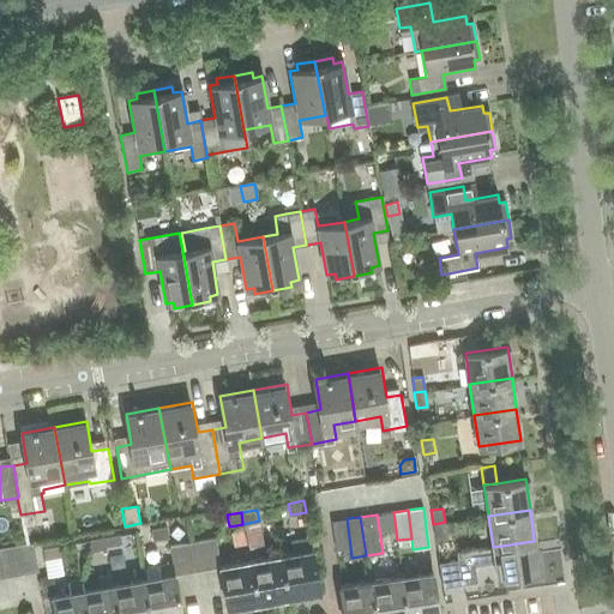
[(350,547),(347,518),(332,521),(336,549),(350,547)]
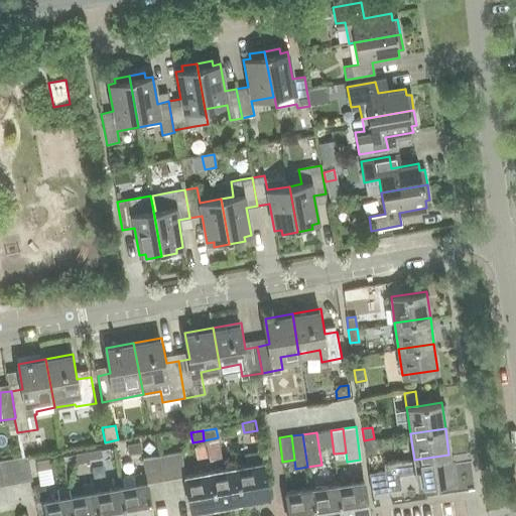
[(374,438),(364,440),(366,455),(376,453),(374,438)]
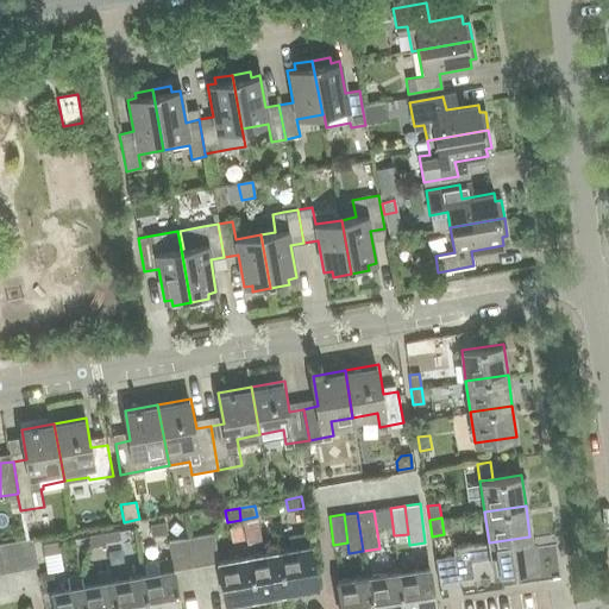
[(149,525),(151,535),(167,533),(164,522),(149,525)]
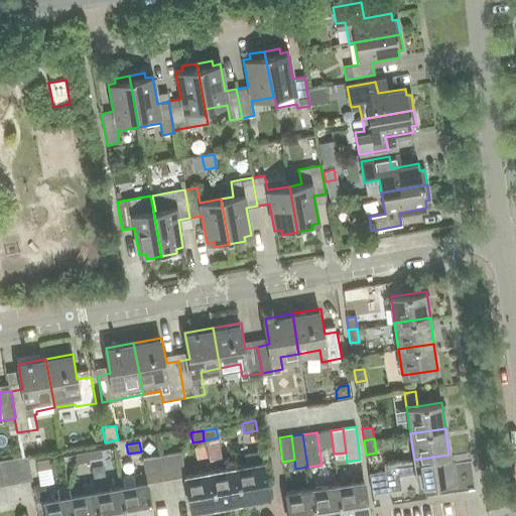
[(204,446),(195,447),(197,460),(207,458),(206,447),(204,447),(204,446)]
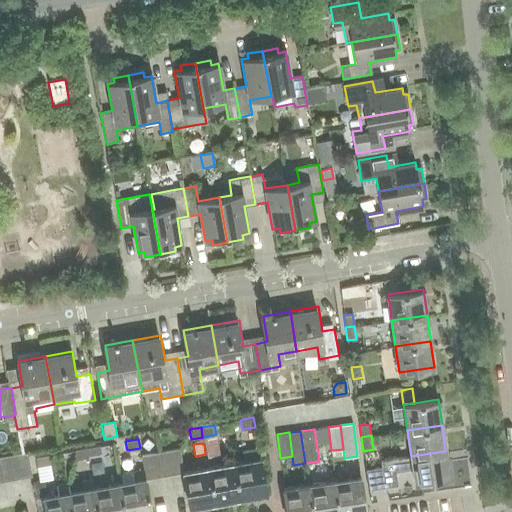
[(86,448),(87,458),(101,455),(100,446),(86,448)]
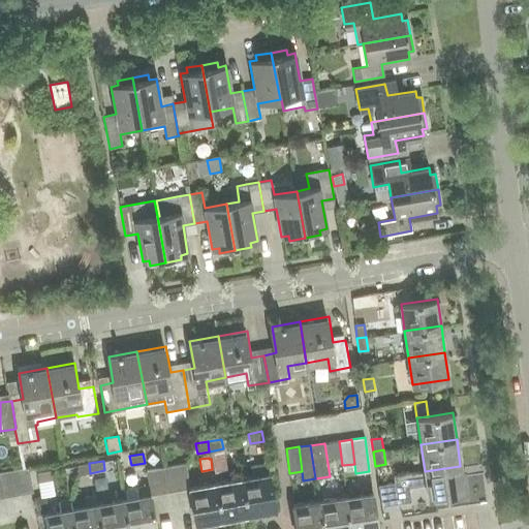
[(90,473),(89,463),(78,465),(79,474),(90,473)]
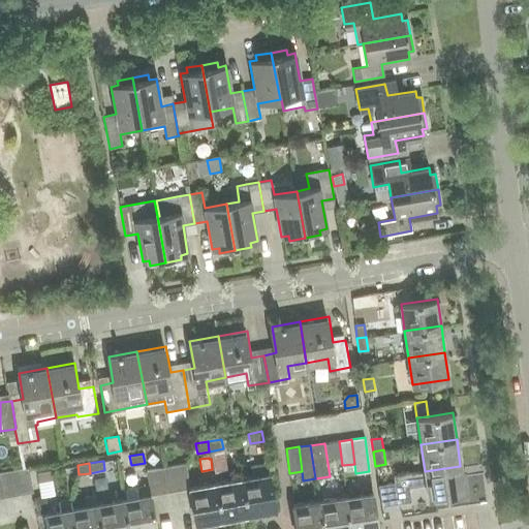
[(275,509),(268,472),(266,463),(250,466),(252,475),(241,477),(247,515),(275,509)]
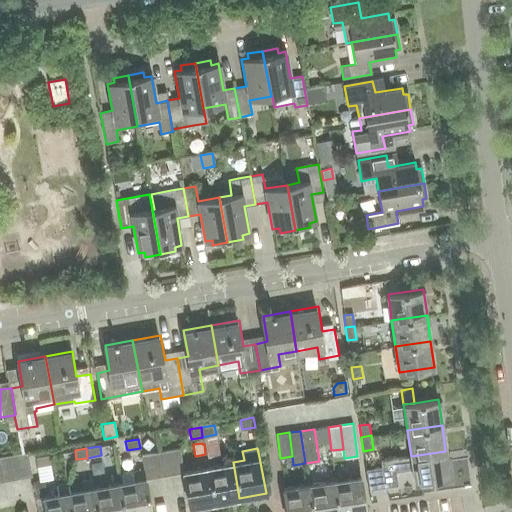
[(165,451),(169,475),(182,473),(182,472),(177,449),(165,451)]
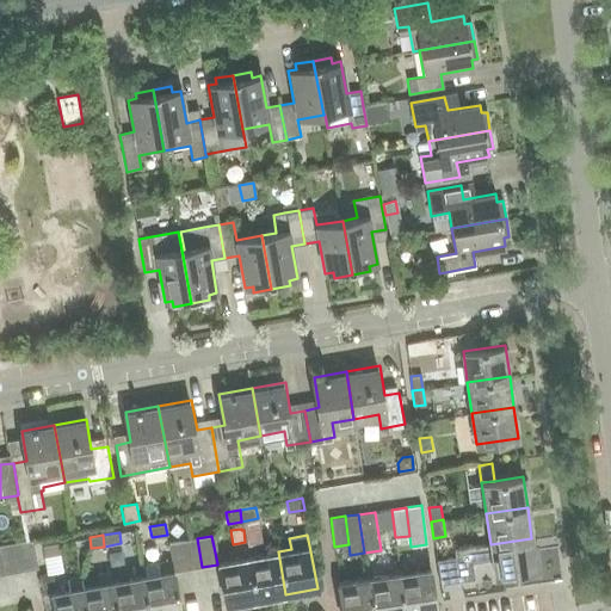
[(181,541),(187,569),(202,567),(197,538),(181,541)]
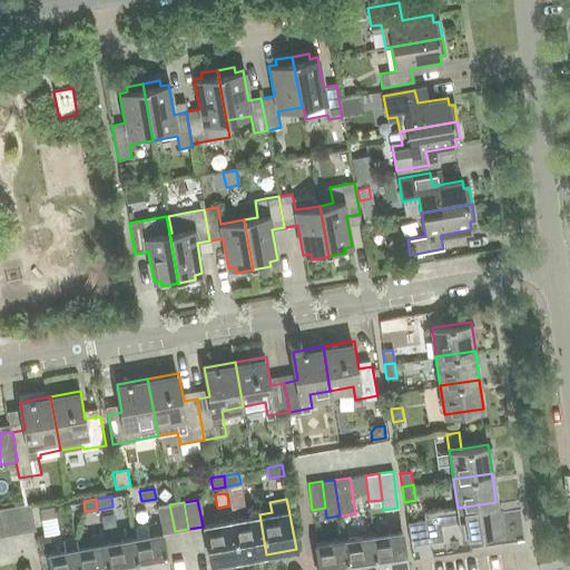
[(495,502),(458,508),(424,512),(426,528),(460,522),(462,537),(500,531),(495,502)]
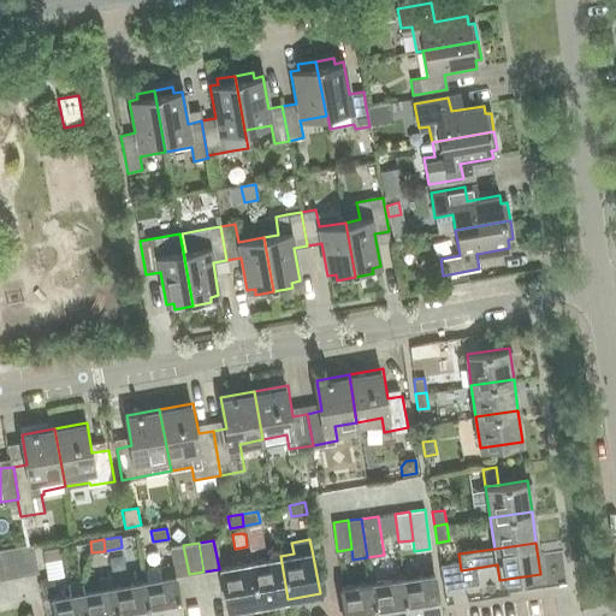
[(33,544),(17,548),(22,575),(37,573),(33,544)]
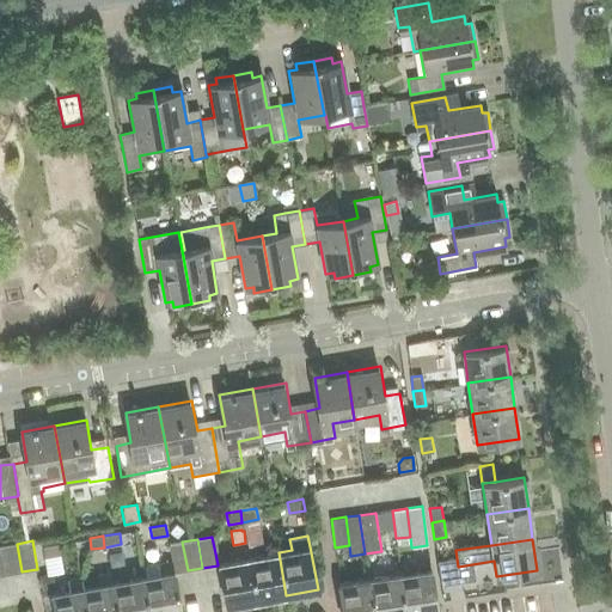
[(171,562),(172,574),(188,570),(182,542),(167,545),(171,562)]
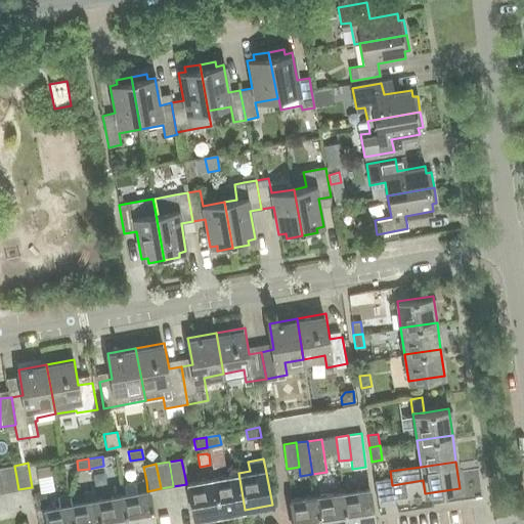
[(14,466),(1,468),(6,491),(18,489),(14,466)]
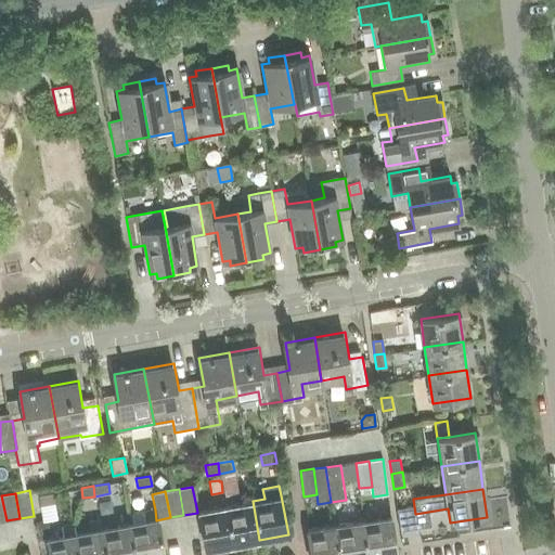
[(52,493),(39,495),(40,505),(54,503),(52,493)]
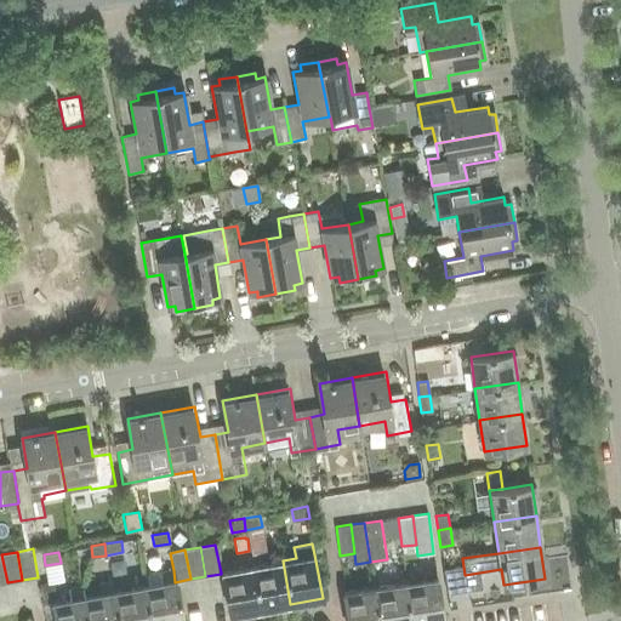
[(283,560),(252,567),(261,609),(290,604),(283,560)]
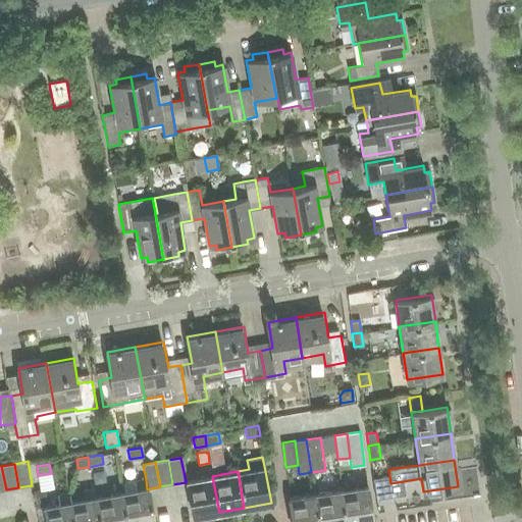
[(186,482),(193,517),(219,512),(212,476),(186,481),(186,482)]
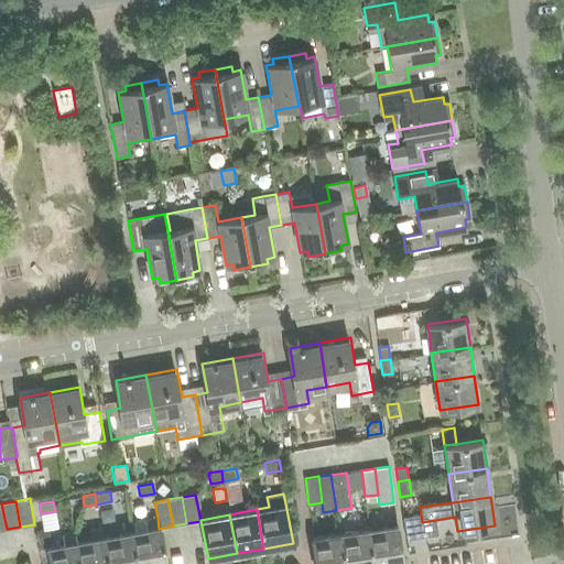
[(164,563),(159,529),(158,518),(145,520),(130,522),(132,532),(130,532),(136,563),(164,563)]
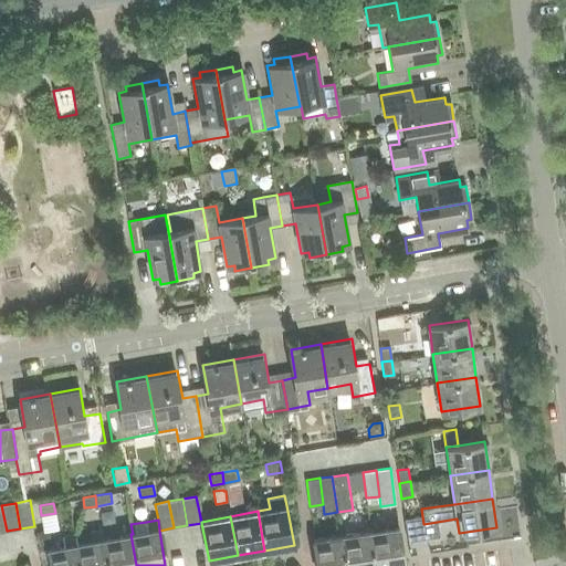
[(368,531),(374,565),(402,565),(404,565),(397,526),(368,531)]
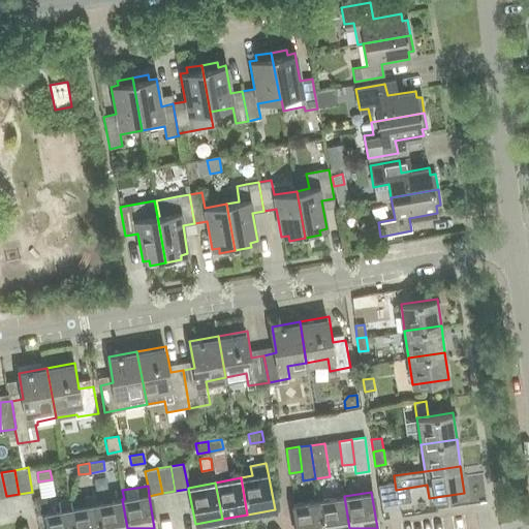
[(34,496),(37,510),(48,509),(45,494),(34,496)]
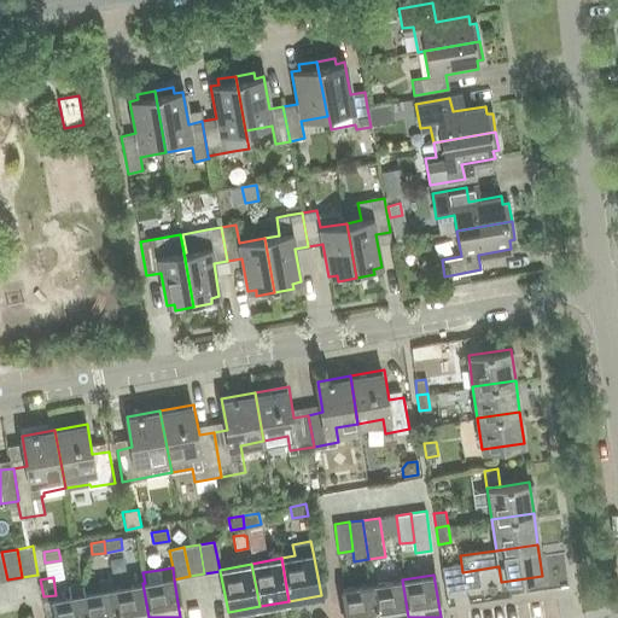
[(86,617),(117,617),(110,577),(98,579),(100,590),(85,594),(82,582),(80,583),(86,617)]
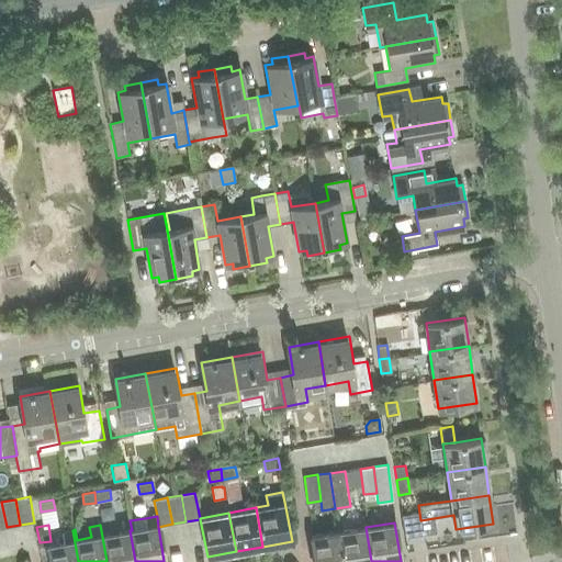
[(135,561),(130,530),(104,535),(102,525),(100,525),(107,561),(135,561)]
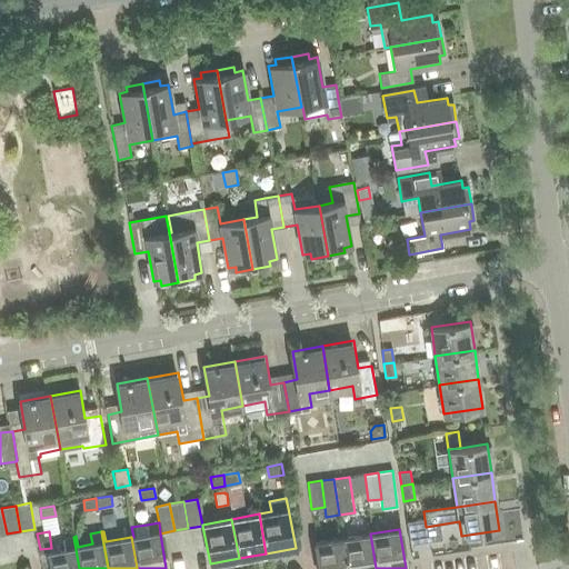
[(376,568),(370,533),(342,538),(347,568),(376,568)]
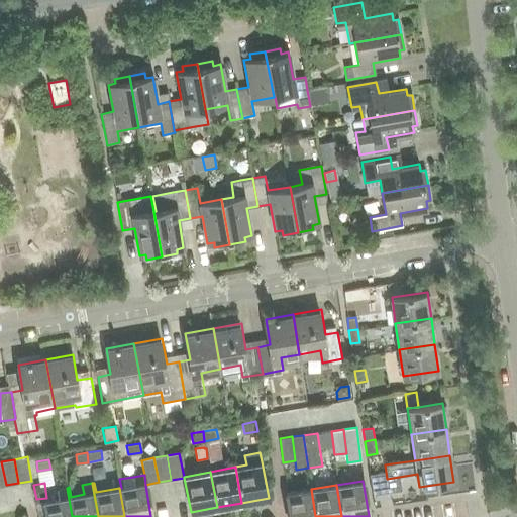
[(72,516),(67,488),(57,489),(59,499),(42,502),(44,516),(72,516)]
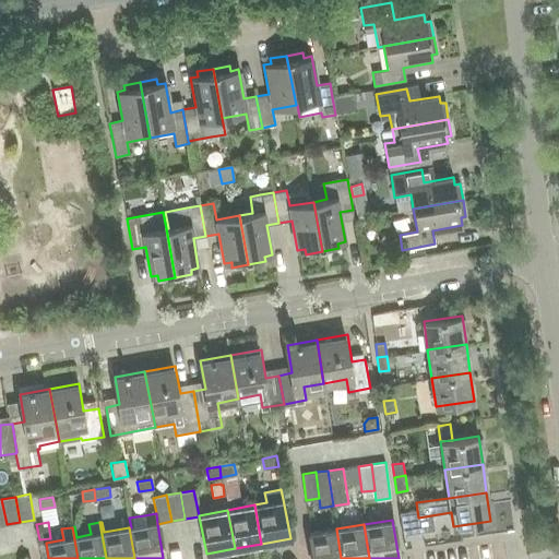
[(311,558),(341,558),(336,528),(308,532),(311,558)]
